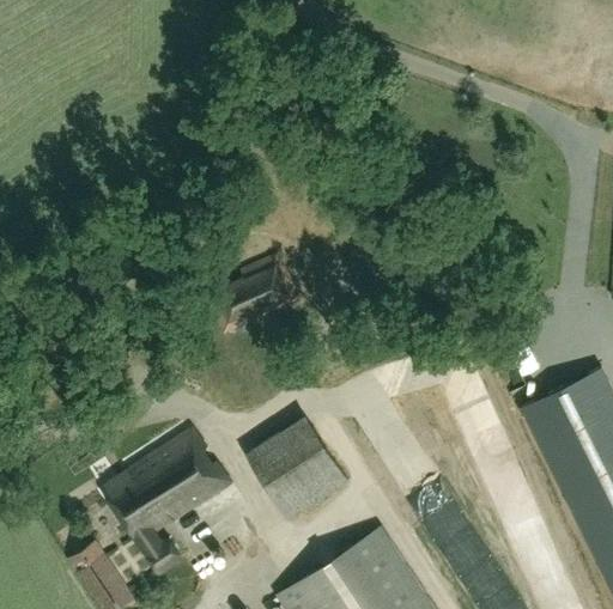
[(301,302),(279,256),(241,274),(244,280),(231,286),(228,280),(204,291),(224,336),(249,326),(246,318),(259,312),(262,320),(301,302)]
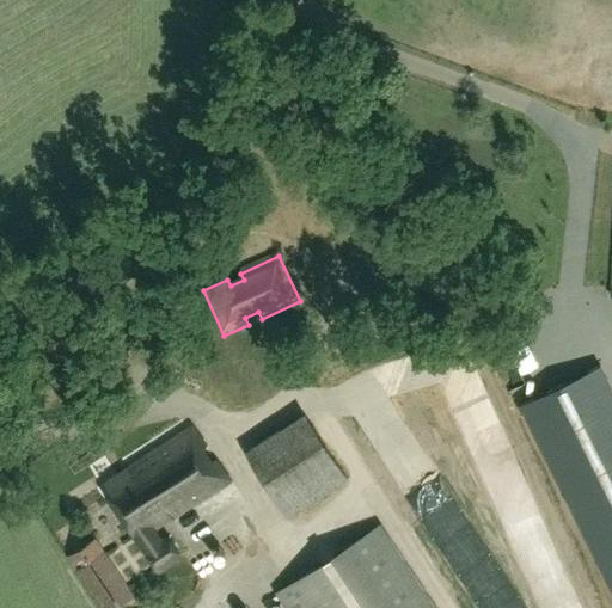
[(611,391),(600,368),(520,409),(611,591),(611,391)]
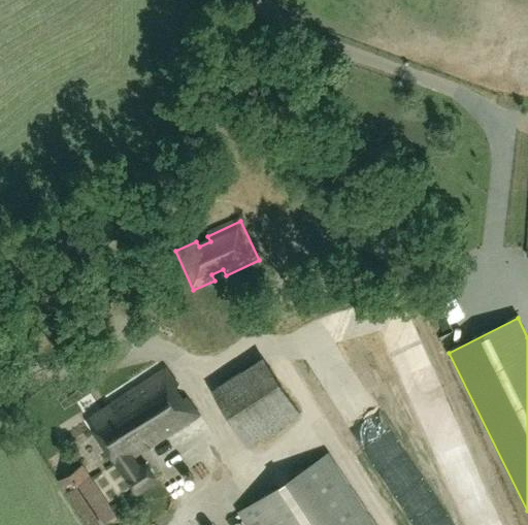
[(422,351),(419,333),(391,337),(393,355),(422,351)]
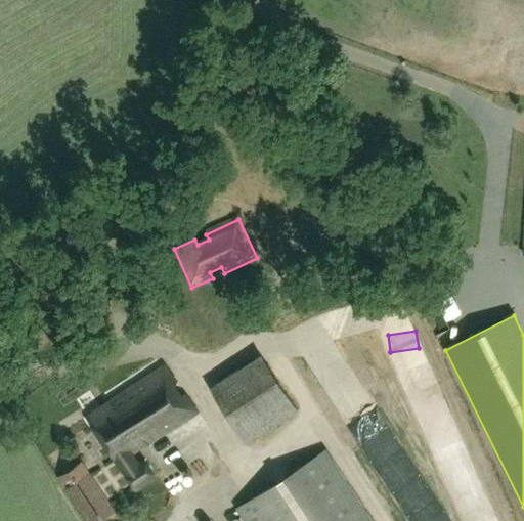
[(247,446),(298,413),(261,354),(209,389),(247,446)]
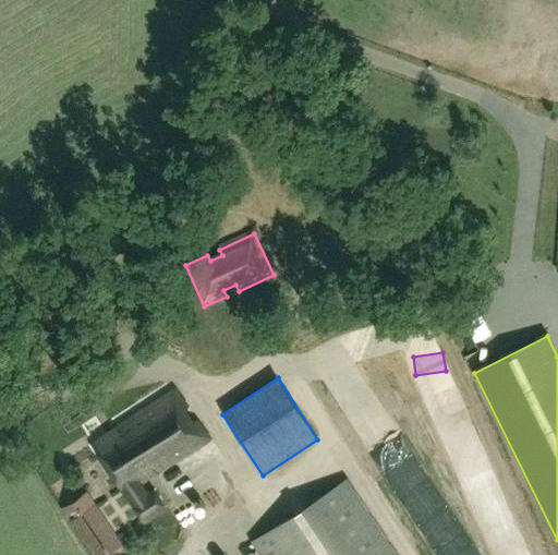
[(444,444),(474,433),(459,389),(438,396),(433,381),(423,385),(444,444)]
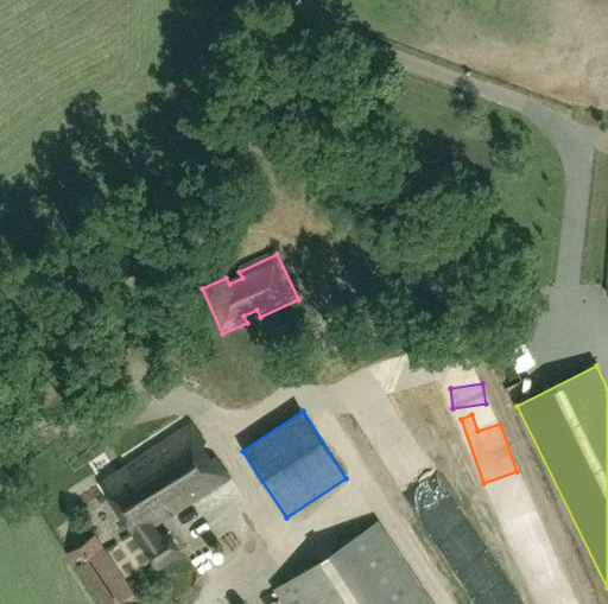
[(210,463),(201,447),(204,445),(192,427),(102,484),(156,570),(179,554),(168,536),(160,540),(153,528),(227,482),(214,461),(210,463)]
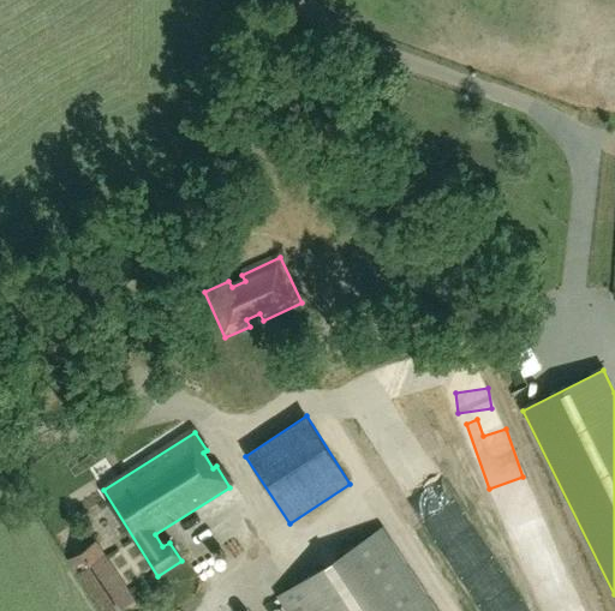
[(434,610),(381,531),(278,598),(286,610),(434,610)]
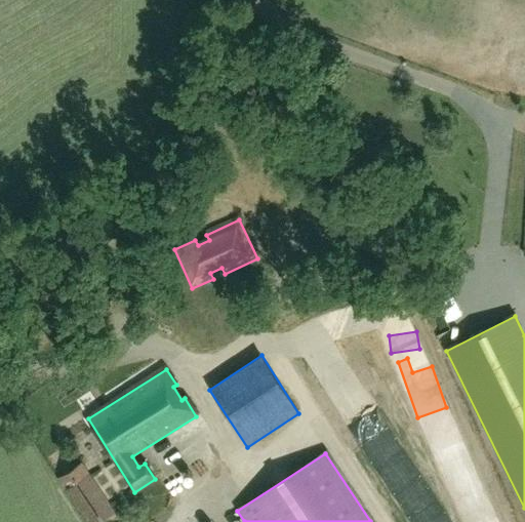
[(119,521),(82,465),(58,480),(84,521),(119,521)]
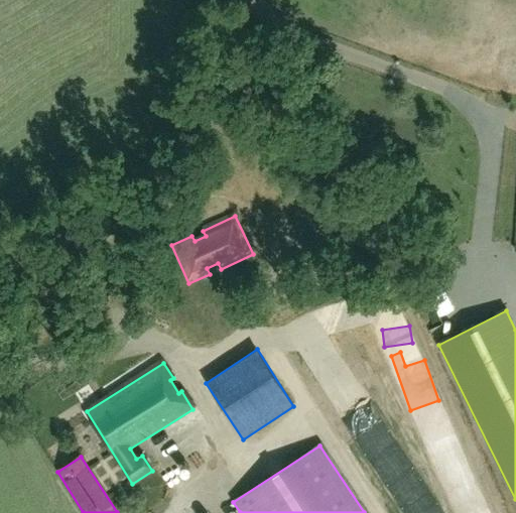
[(492,512),(470,459),(440,471),(459,512),(492,512)]
